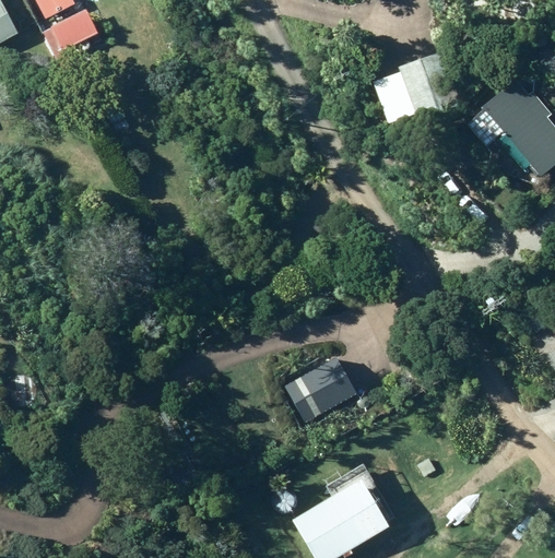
[(0,43),(15,35),(0,7),(0,43)]
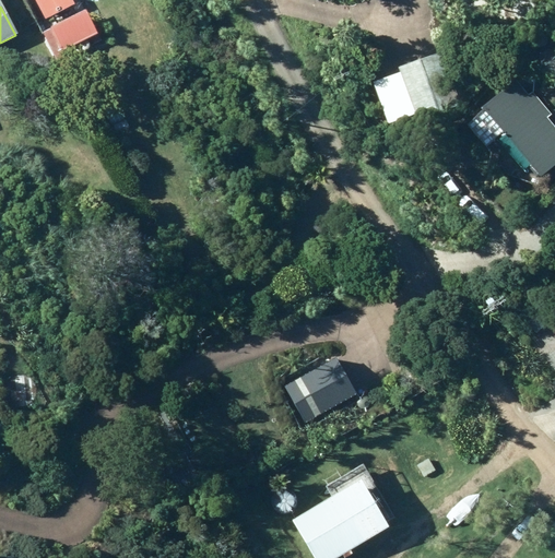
[(85,9),(40,31),(60,67),(68,63),(61,50),(97,33),(85,9)]
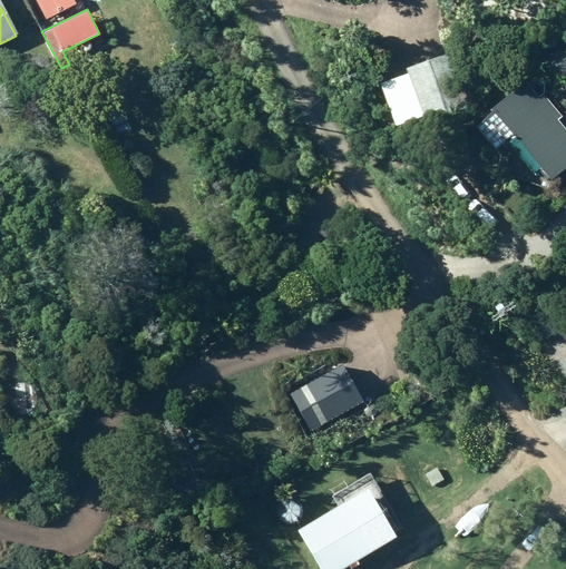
[(464,106),(442,51),(399,67),(420,123),(464,106)]
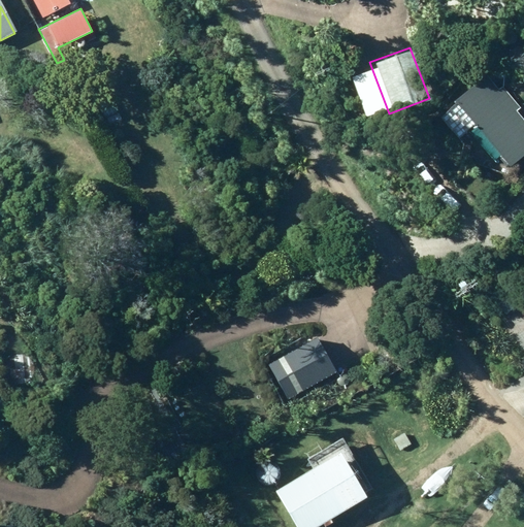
[(493,90),(480,73),(448,101),(467,125),(458,133),(484,164),(493,156),(503,167),(523,149),(523,125),(511,109),(515,106),(497,86),(493,90)]
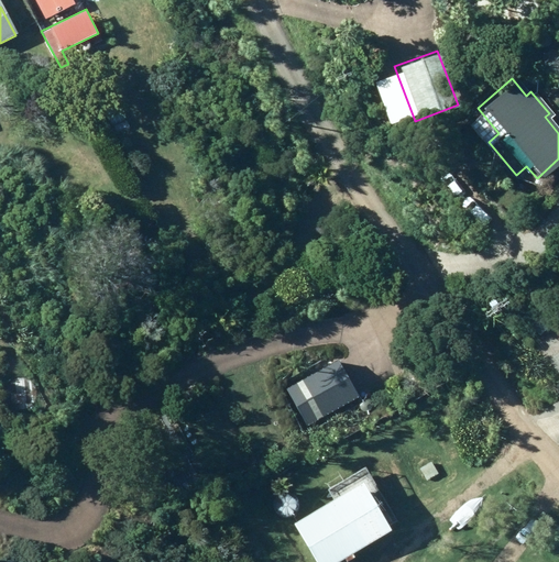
[(282,386),(303,428),(359,399),(339,359),(282,386)]
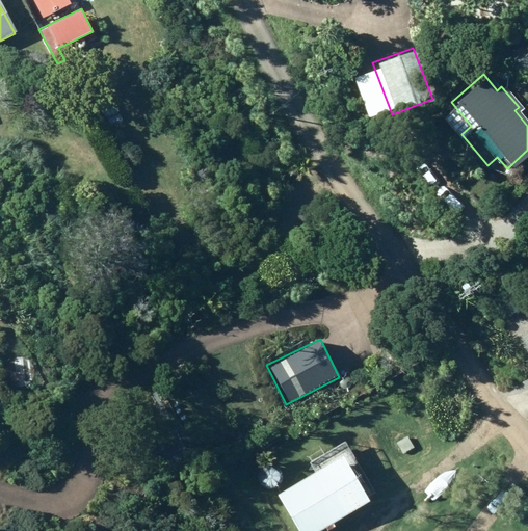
[(399,379),(406,390),(415,385),(407,374),(399,379)]
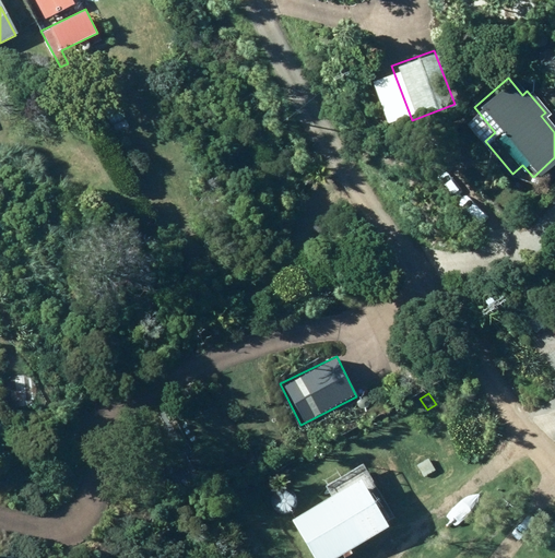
[(414,465),(421,475),(433,470),(425,458),(414,465)]
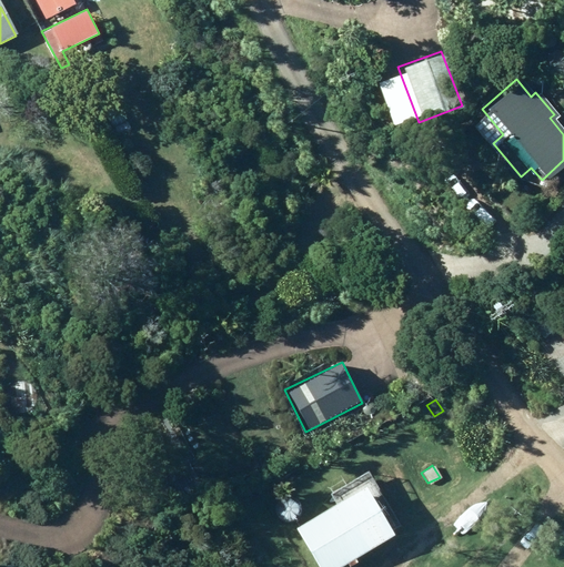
[(350,566),(359,563),(356,558),(395,536),(370,488),(298,529),(319,566),(340,566),(348,563),(350,566)]
